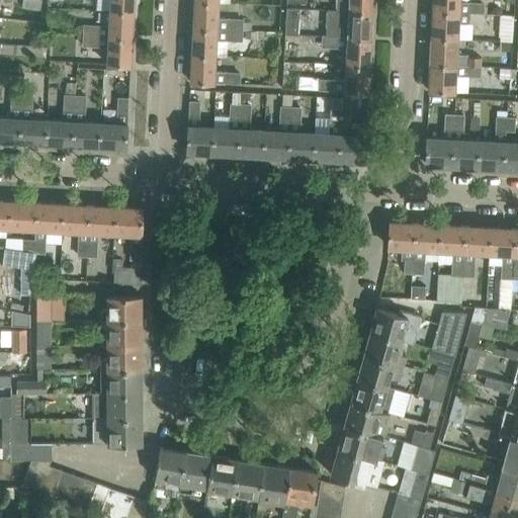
[(22,0),(21,7),(38,9),(39,0),(22,0)]
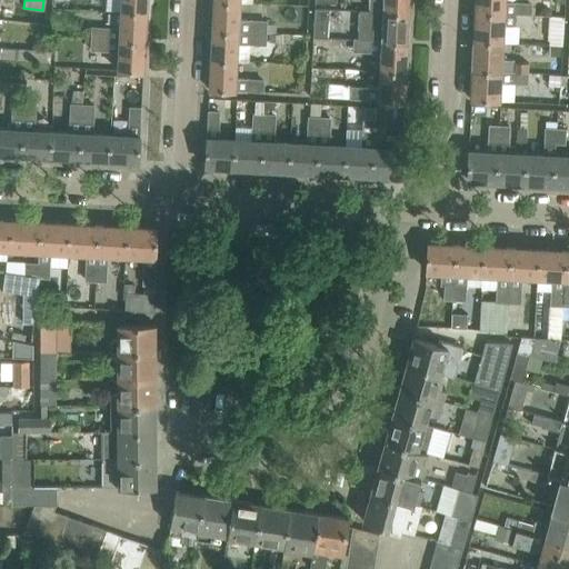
[(147,13),(147,0),(106,0),(106,10),(120,11),(147,13)]
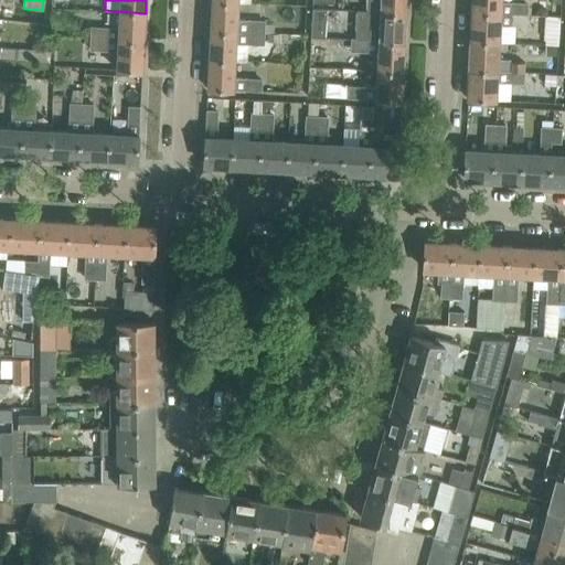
[(365,0),(365,10),(406,12),(406,0),(365,0)]
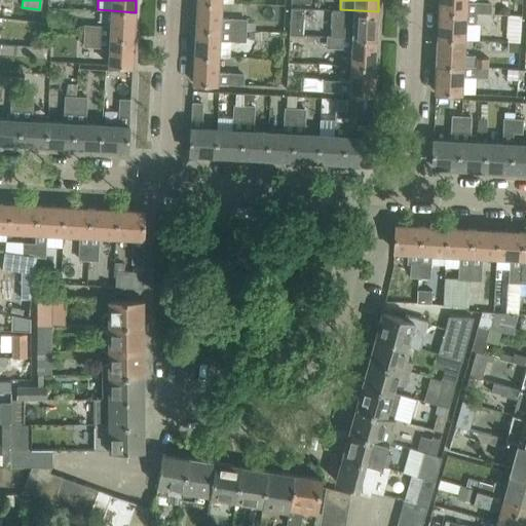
[(440,0),(440,10),(492,13),(493,4),(466,3),(465,0),(440,0)]
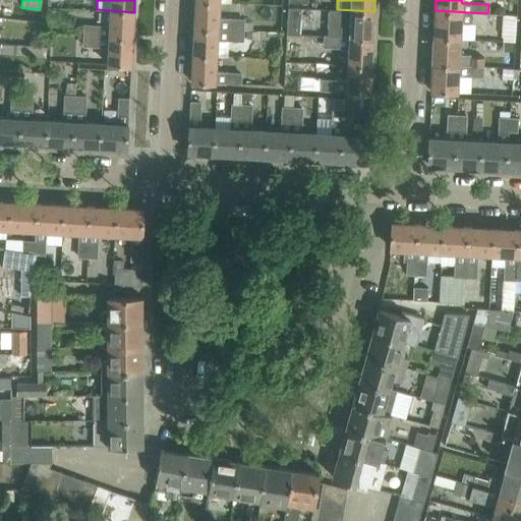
[(195,1),(194,29),(218,30),(243,31),(244,18),(219,17),(219,3),(195,1)]
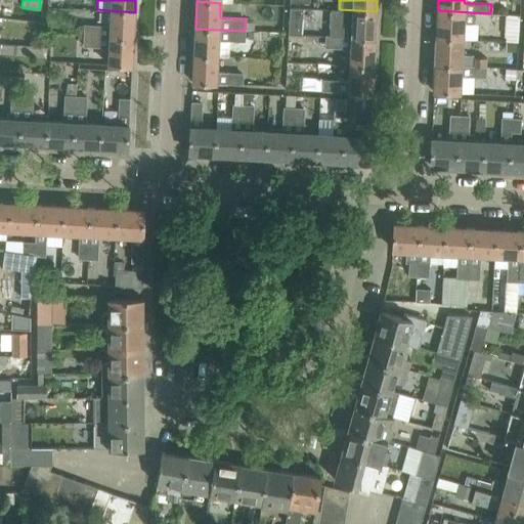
[(303,9),(290,8),(289,34),(302,35),(303,9)]
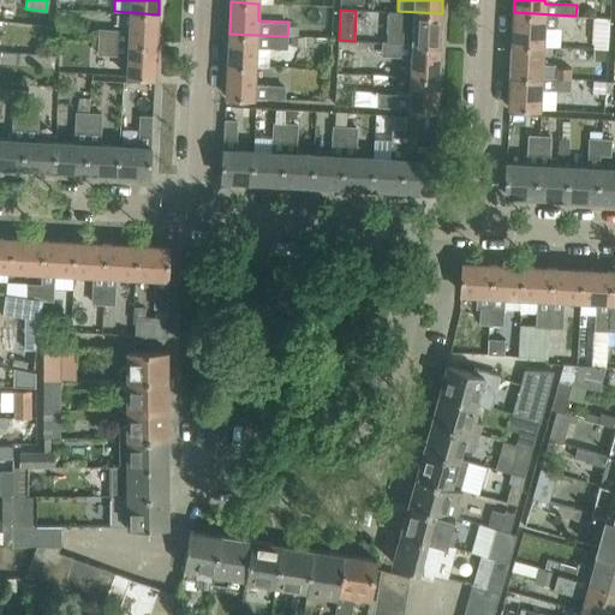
[(386,43),(441,46),(442,13),(398,11),(387,11),(386,43)]
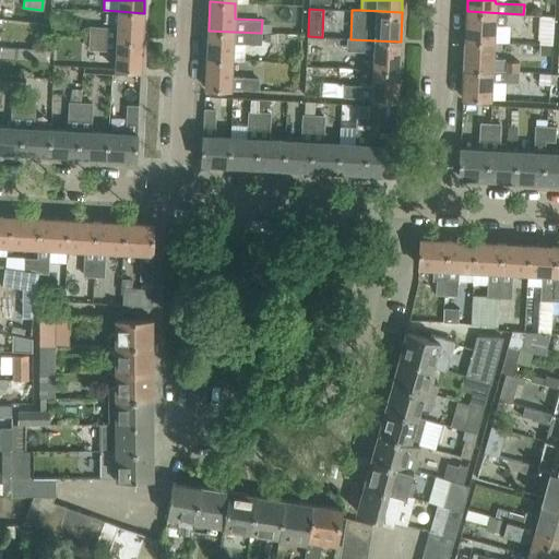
[(91,26),(90,38),(117,40),(142,42),(144,13),(118,11),(118,28),(91,26)]
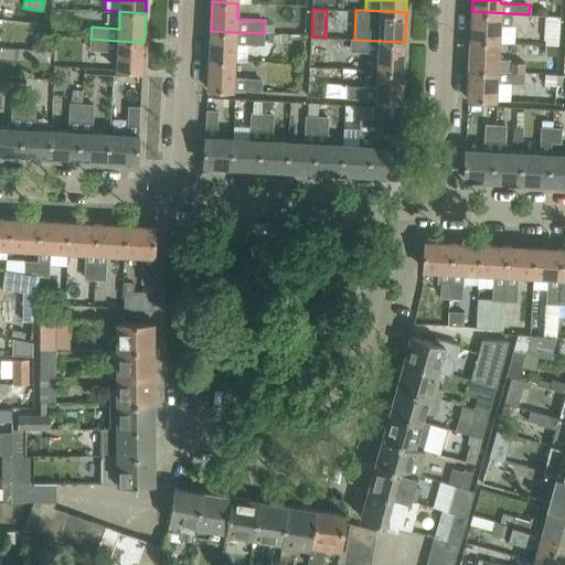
[(529,14),(472,11),(471,40),(499,42),(500,23),(529,25),(529,14)]
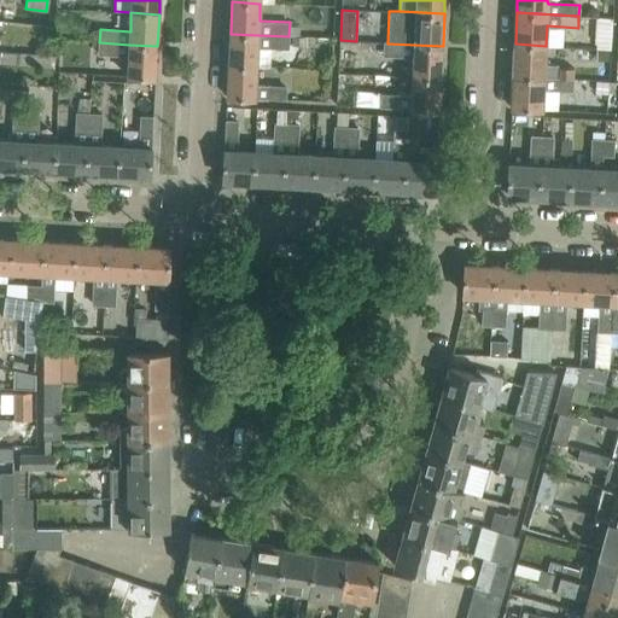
[(598,17),(595,48),(598,48),(610,50),(612,18),(598,17)]
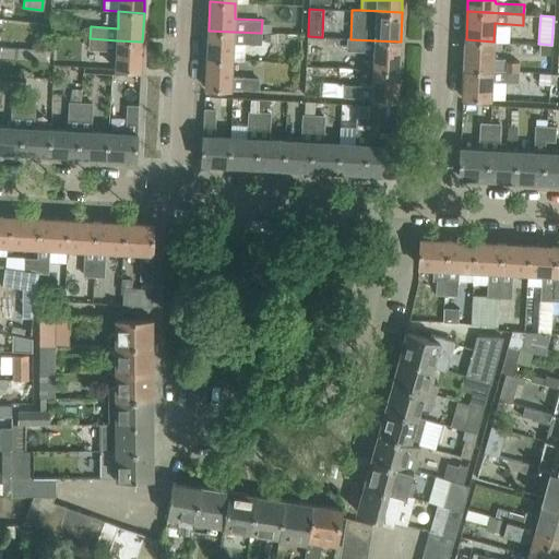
[(209,31),(207,59),(233,60),(233,59),(233,44),(246,45),(261,45),(261,33),(234,32),(209,31)]
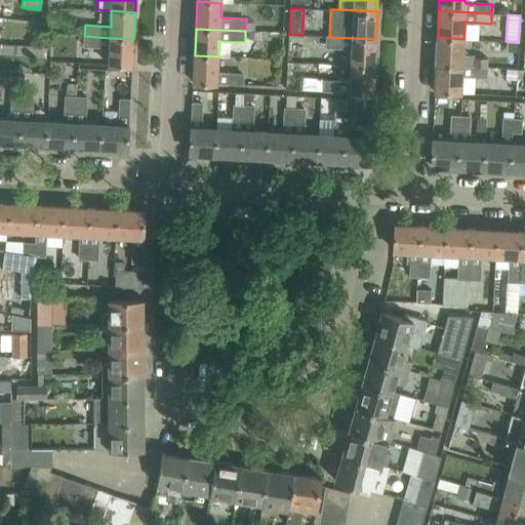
[(84,36),(84,46),(110,48),(109,65),(132,66),(133,39),(110,38),(84,36)]
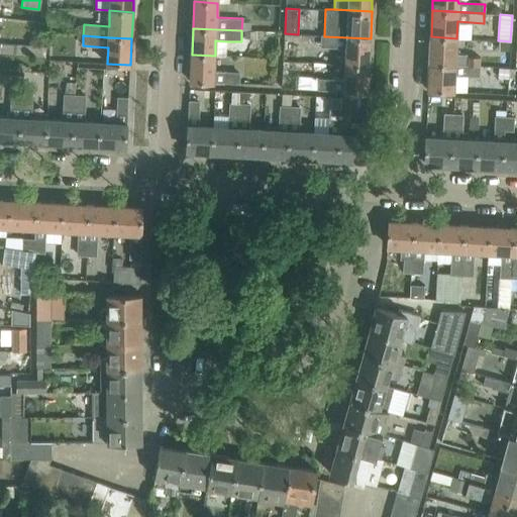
[(321,35),(321,45),(333,46),(333,47),(346,47),(345,64),(369,66),(371,38),(324,36),(321,35)]
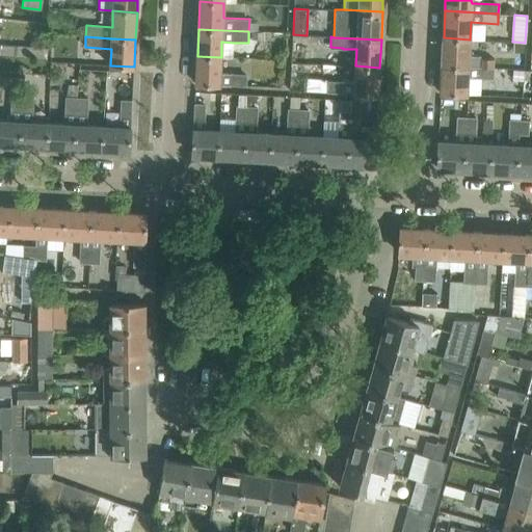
[(444,37),(443,64),(494,68),(495,58),(481,57),(481,56),(469,55),(470,40),(444,37)]
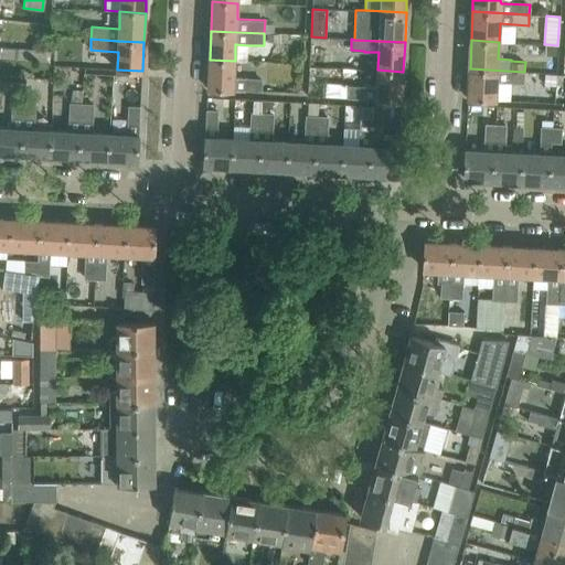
[(0,48),(0,56),(49,62),(50,52),(0,48)]
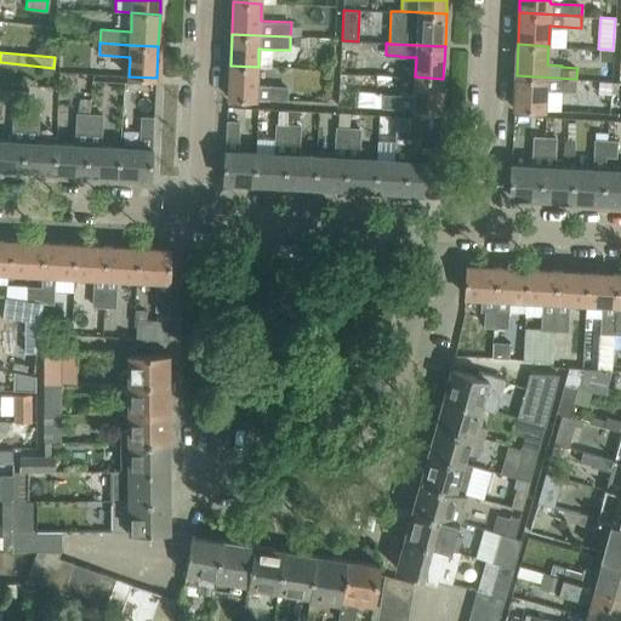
[(231,66),(228,97),(256,100),(288,101),(288,87),(257,86),(258,67),(231,66)]
